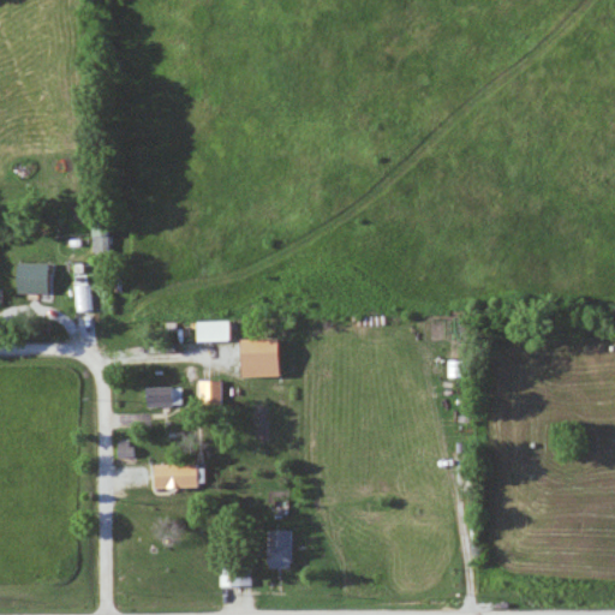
[(88,224),(90,252),(108,251),(107,221),(88,224)]
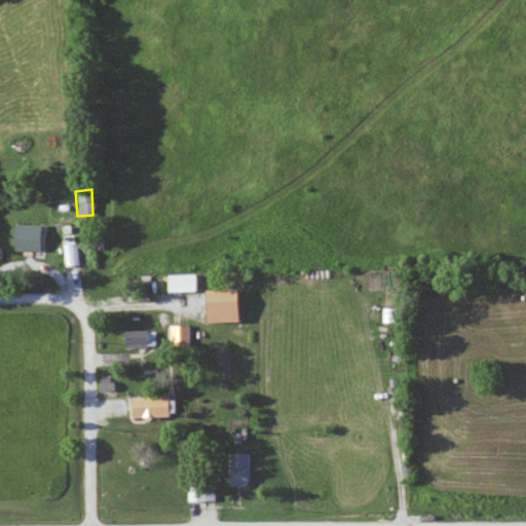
[(63,266),(79,265),(78,233),(62,234),(63,266)]
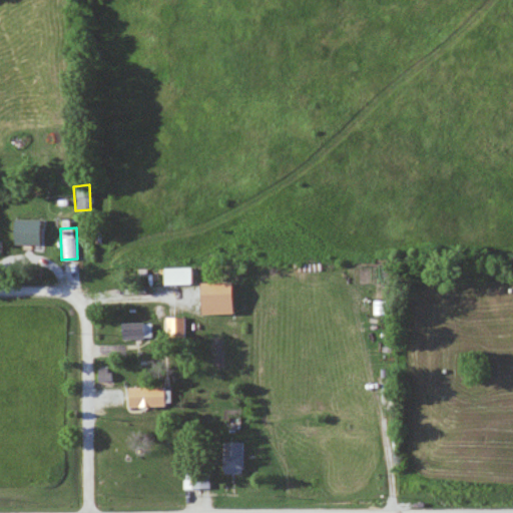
[(191,269),(159,269),(159,285),(191,285),(191,269)]
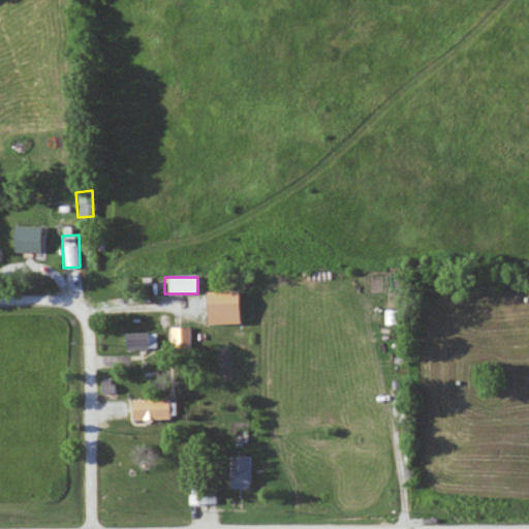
[(167,349),(190,349),(190,328),(167,328),(167,349)]
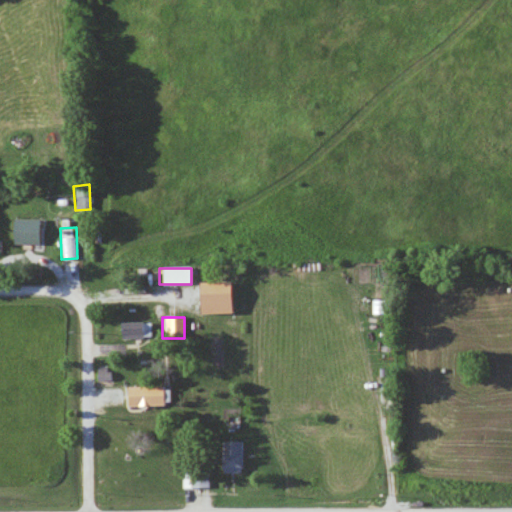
[(150,339),(150,322),(117,322),(117,339),(150,339)]
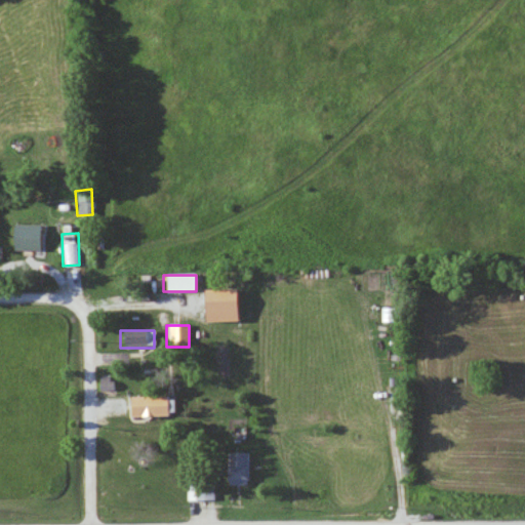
[(126,416),(165,416),(165,396),(126,396),(126,416)]
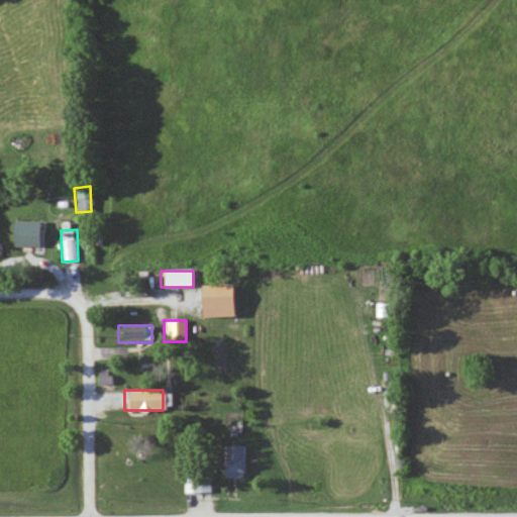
[(243,473),(243,444),(226,444),(226,473),(243,473)]
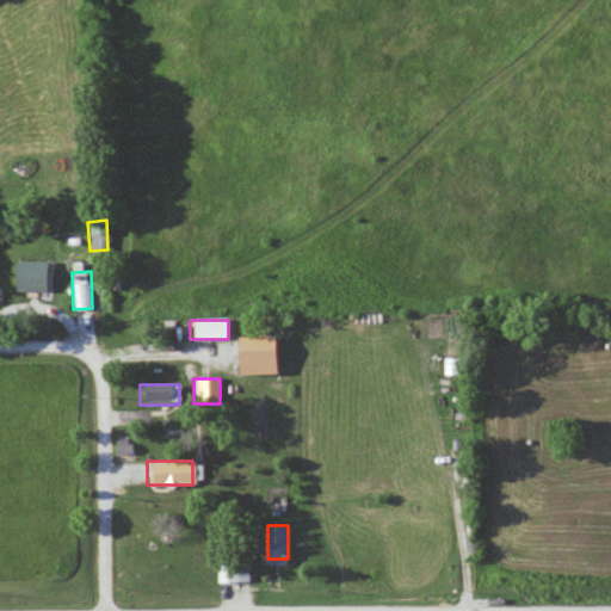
[(232,581),(232,561),(216,561),(216,581),(232,581)]
